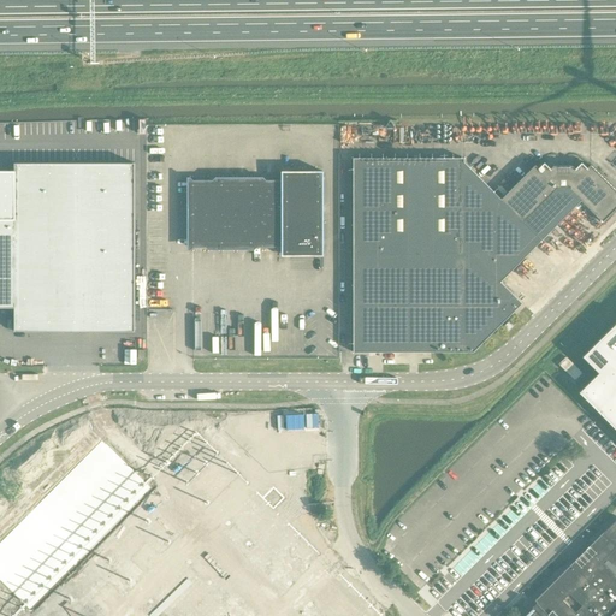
[(587,169),(581,163),(575,170),(573,166),(554,166),(550,170),(544,163),(538,169),(535,166),(502,200),(463,163),(463,159),(353,159),(354,353),(473,353),(522,303),(501,282),(581,201),(603,223),(615,208),(615,190),(591,165),(587,169)]
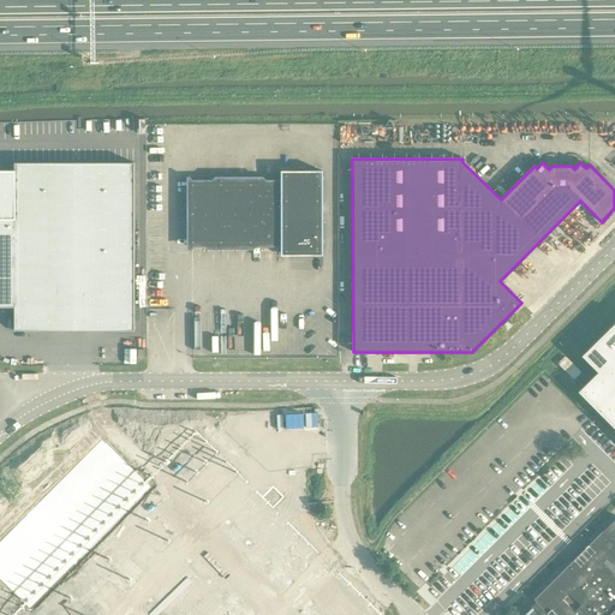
[(0,308),(15,308),(15,332),(135,332),(135,163),(15,163),(15,171),(0,171),(0,308)]
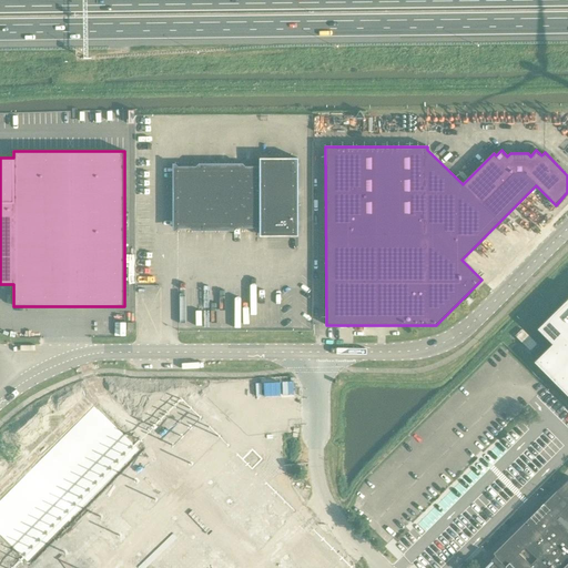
[(175,229),(260,229),(260,236),(267,236),(297,236),(297,159),(260,159),(260,166),(175,166),(175,229)]
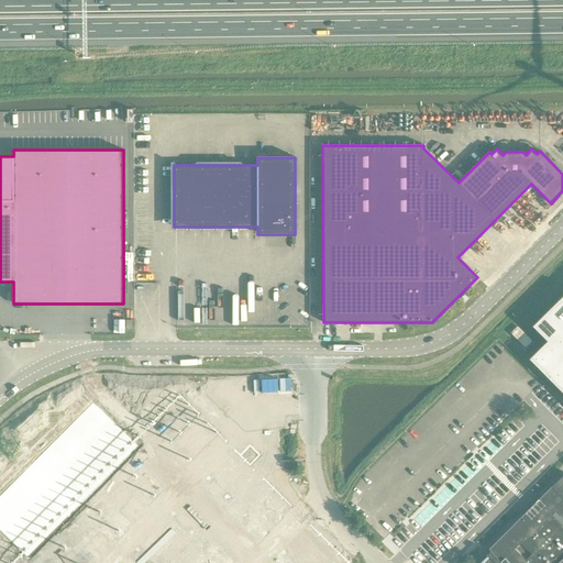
[(547,341),(529,359),(562,393),(562,295),(532,327),(547,341)]
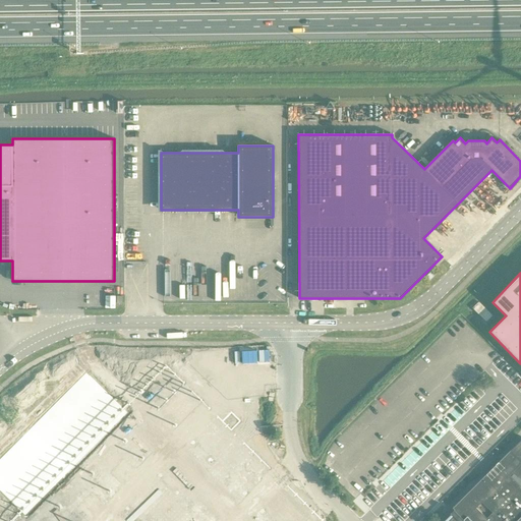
[(478,302),(472,308),(486,322),(493,315),(478,302)]
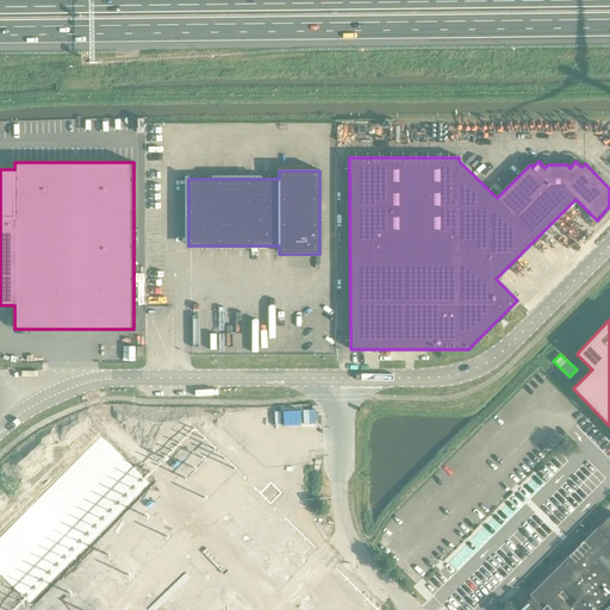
[(377,609),(218,447),(186,478),(166,458),(13,609),(377,609)]
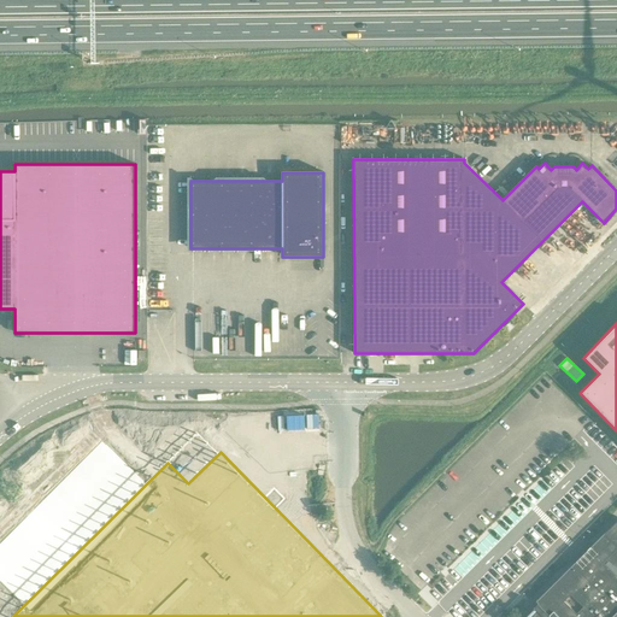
[(580,558),(577,560),(600,582),(593,588),(611,606),(616,600),(616,519),(595,542),(586,552),(585,550),(579,556),(580,558)]
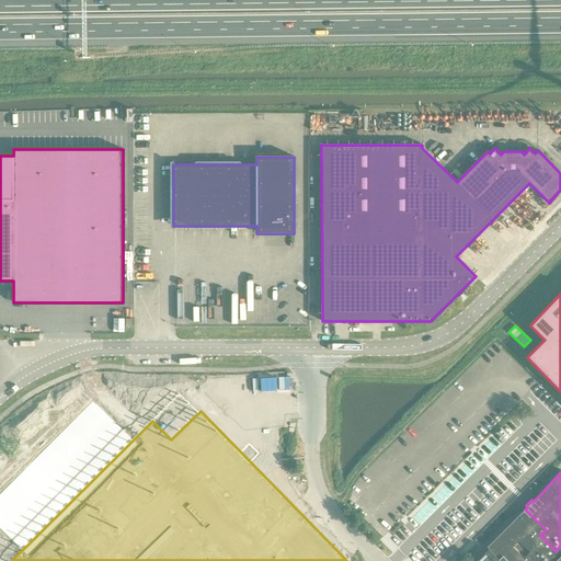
[(489,548),(484,552),(487,554),(493,560),(560,560),(560,546),(556,551),(539,535),(546,529),(525,510),(488,547),(489,548)]
